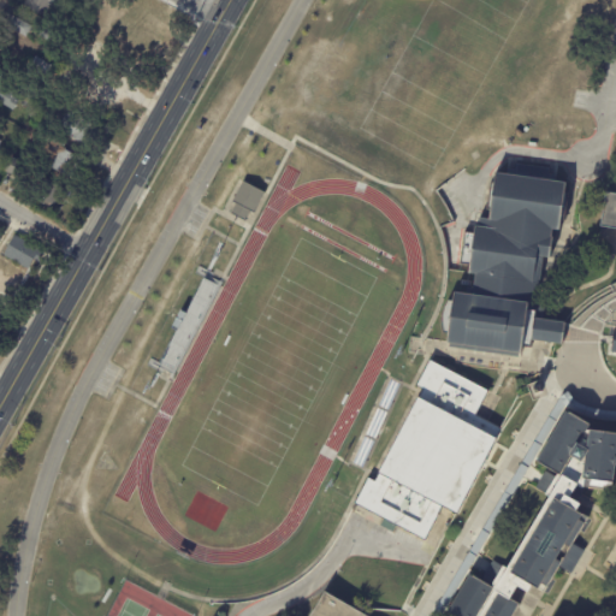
[(60,1),(59,0),(55,7),(49,4),(42,17),(23,7),(27,0),(64,0),(63,3),(60,1)]
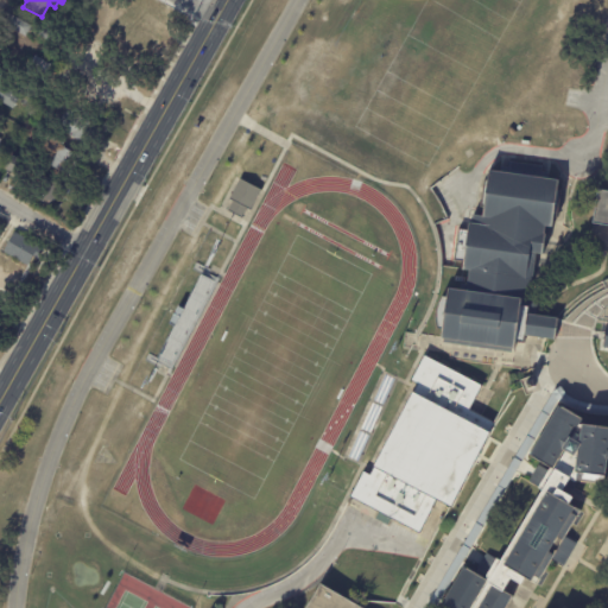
[(0,10),(4,12),(31,27),(26,37),(0,21),(0,10)]
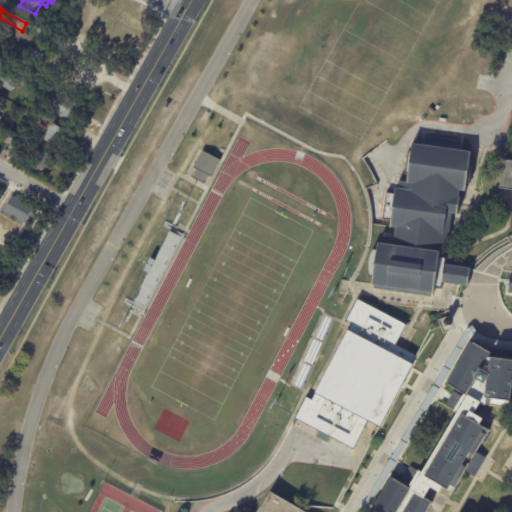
[(41,55),(33,67),(25,62),(33,49),(41,55)]
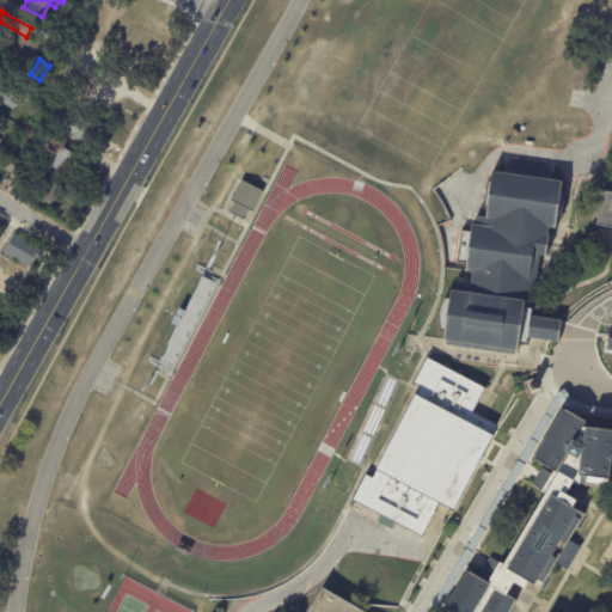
[(12,110),(0,103),(0,72),(10,78),(6,84),(22,92),(12,110)]
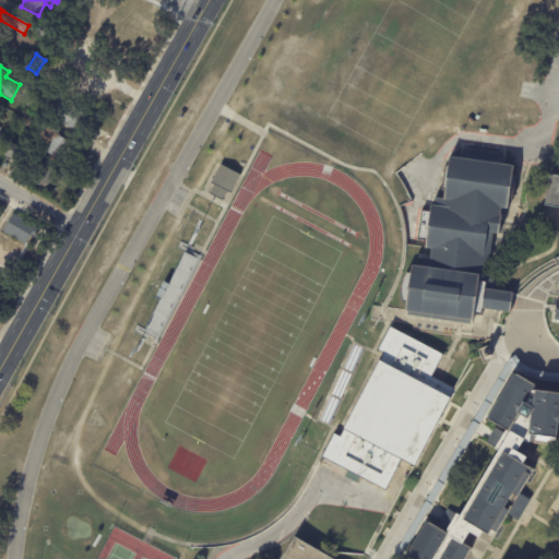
[(83,120),(75,132),(57,121),(62,114),(60,113),(61,109),(63,110),(68,104),(86,115),(83,120)]
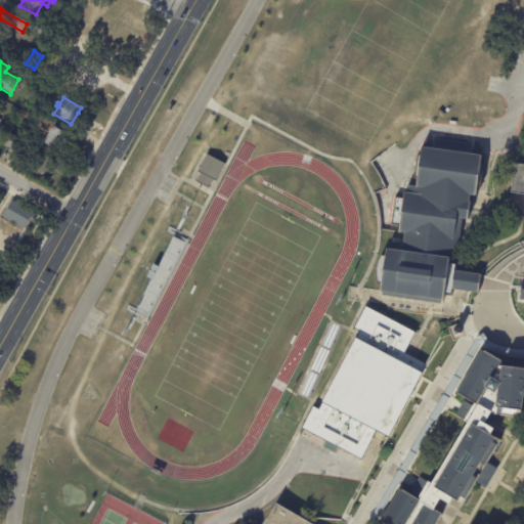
[(27,106),(38,112),(32,125),(19,119),(23,112),(19,111),(24,104),(27,106)]
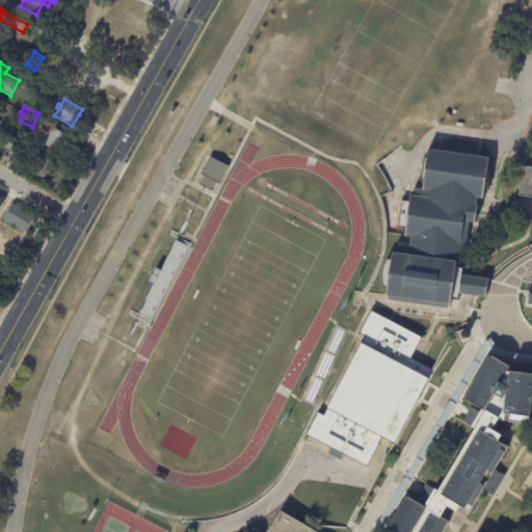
[(452,116),(449,120),(444,115),(448,111),(452,115),(452,116)]
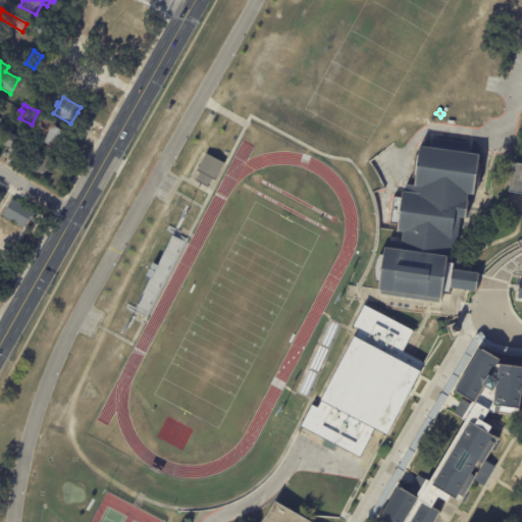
[(58,131),(68,136),(59,151),(42,142),(51,126),(58,131)]
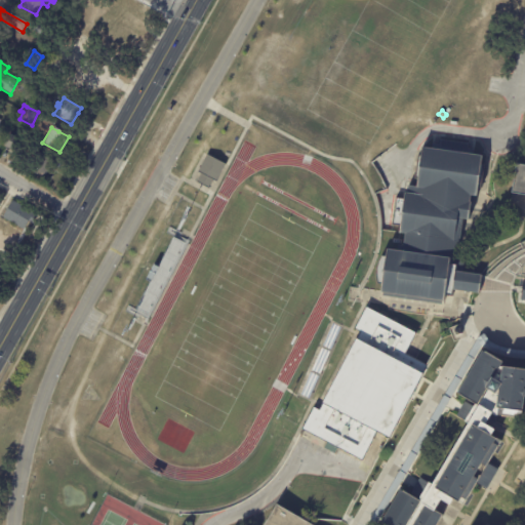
[(421,147),(431,148),(431,143),(438,144),(439,139),(467,143),(467,149),(474,149),(473,154),(481,155),(476,196),(472,195),(472,201),(469,201),(467,219),(461,218),(457,257),(449,256),(448,265),(455,265),(451,296),(444,295),(444,300),(380,293),(386,249),(396,250),(397,245),(403,245),(404,233),(399,232),(404,192),(407,192),(408,185),(416,186),(421,147)]
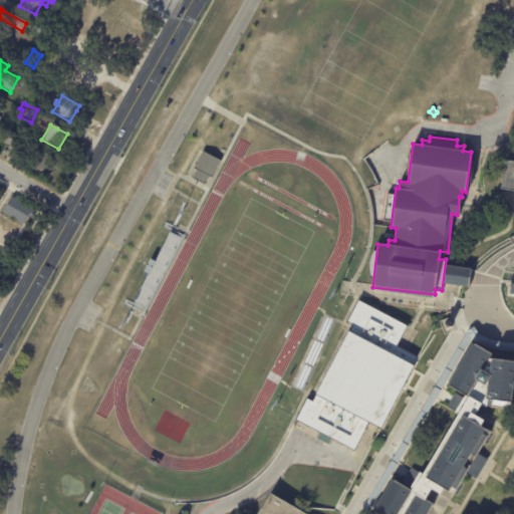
[(202,150),(219,158),(211,175),(207,173),(203,181),(192,176),(196,167),(193,166),(201,150),(202,150)]
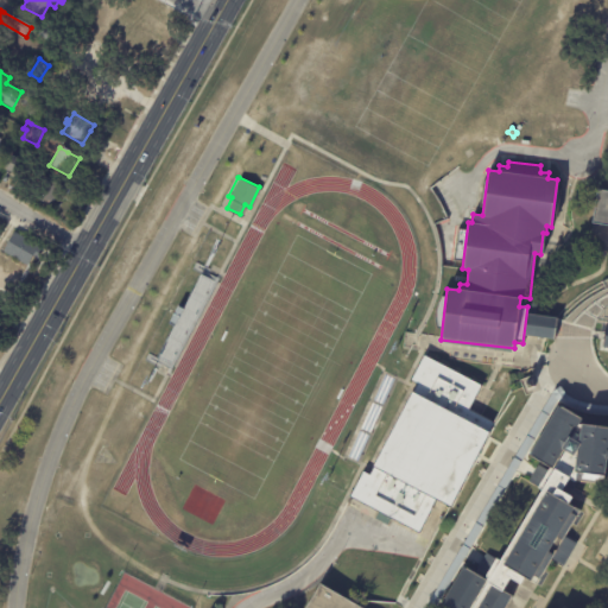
[(607,225),(591,222),(597,189),(607,190),(607,225)]
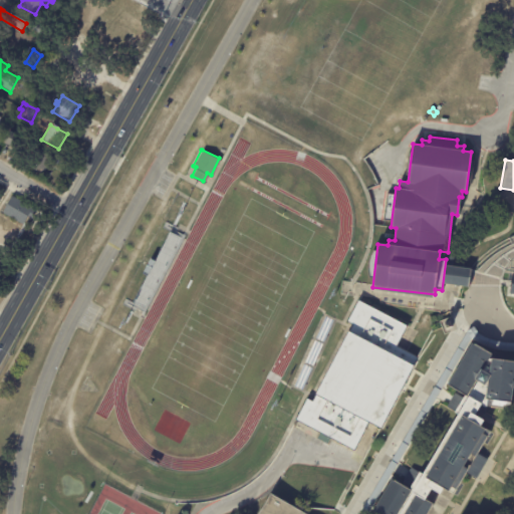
[(31,212),(30,213),(34,216),(31,221),(27,219),(22,226),(2,214),(12,198),(32,210),(31,212)]
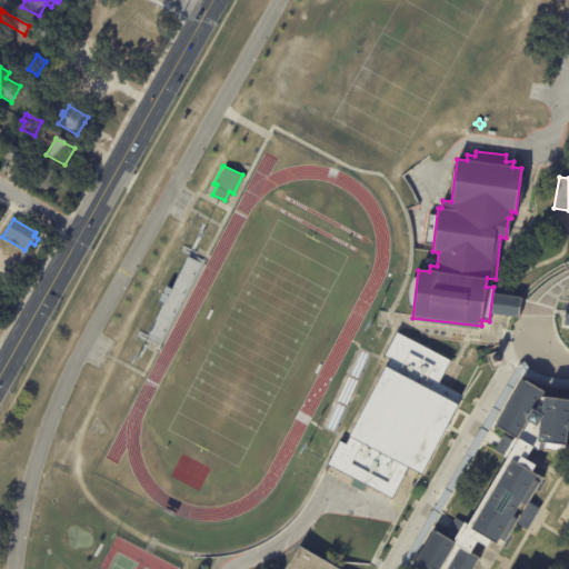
[(493,295),(520,298),(518,317),(491,315),(493,295)]
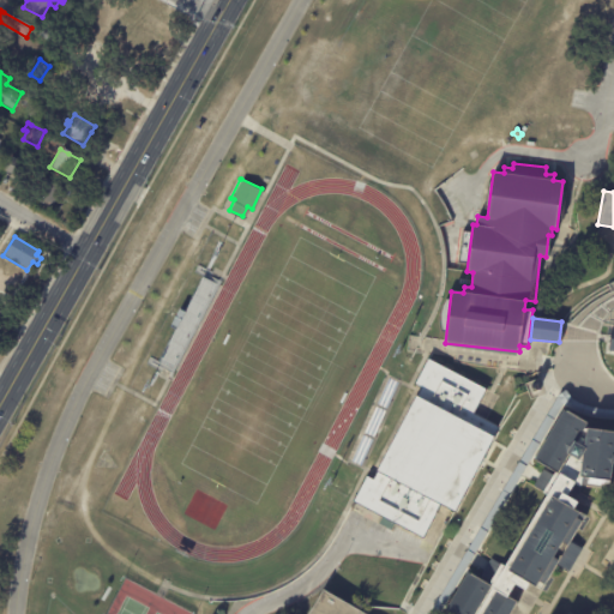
[(429,360),(487,391),(474,415),(499,427),(494,437),(495,438),(455,513),(440,506),(422,540),(396,524),(392,531),(379,525),(383,518),(354,503),(367,479),(374,482),(379,473),(378,471),(422,389),(415,385),(429,360)]
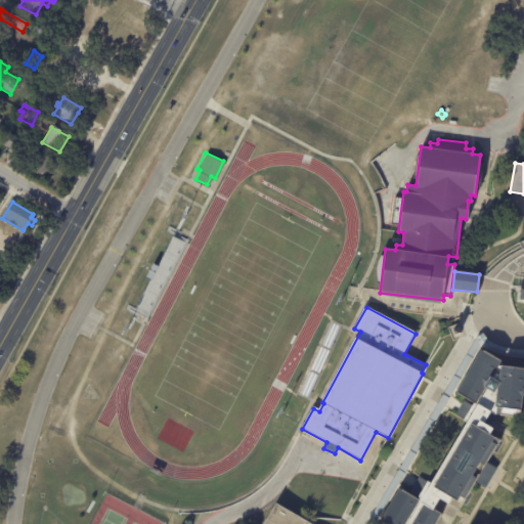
[(452,341),(447,328),(460,322),(465,336),(452,341)]
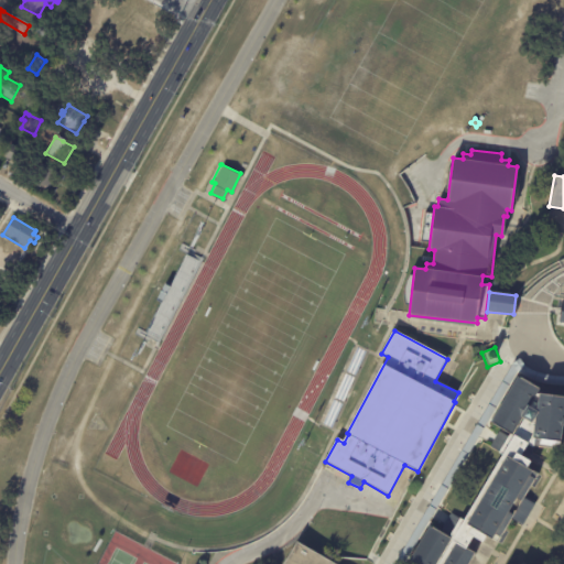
[(509,436),(489,424),(517,379),(537,390),(509,436)]
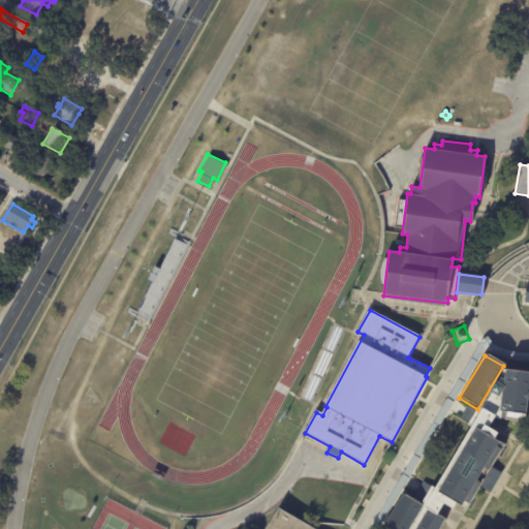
[(525,413),(527,399),(528,399),(528,374),(504,371),(499,409),(525,413)]
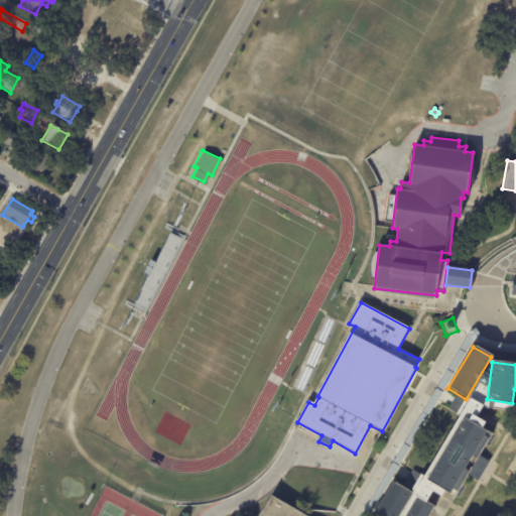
[(427,481),(453,494),(490,434),(465,419),(427,481)]
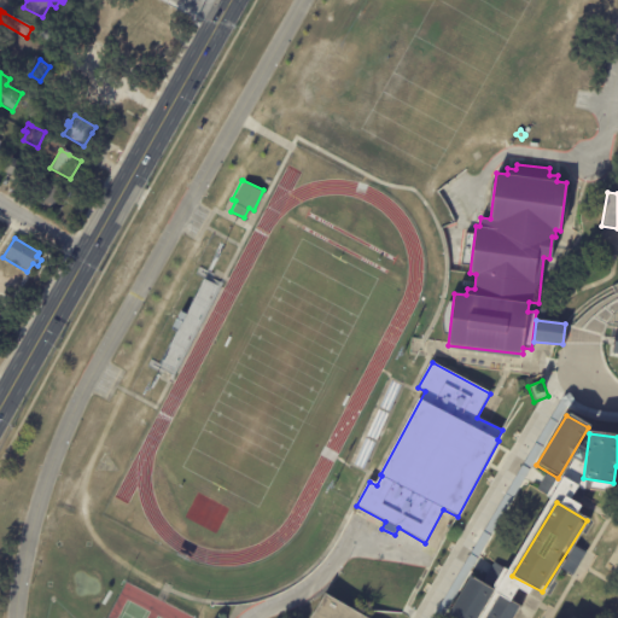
[(470,576),(491,589),(473,617),(458,617),(448,612),(470,576)]
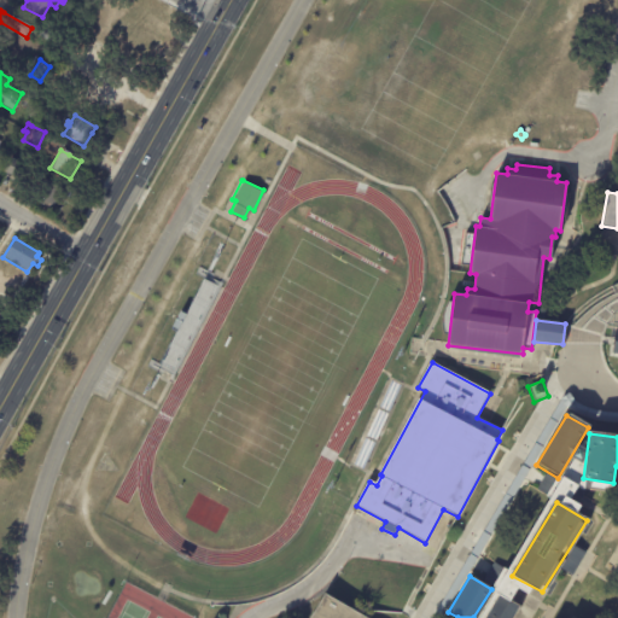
[(365,617),(324,594),(309,617),(365,617)]
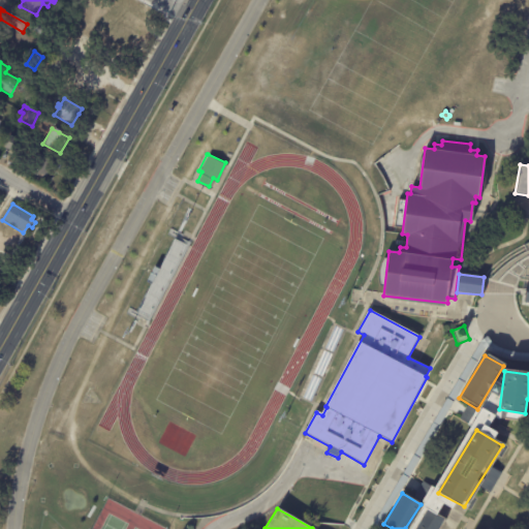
[(413,528),(436,528),(443,518),(426,508),(413,528)]
